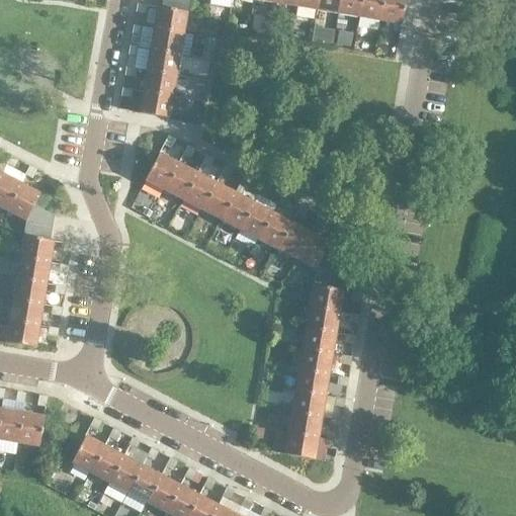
[(188,10),(189,0),(163,0),(162,6),(188,10)]
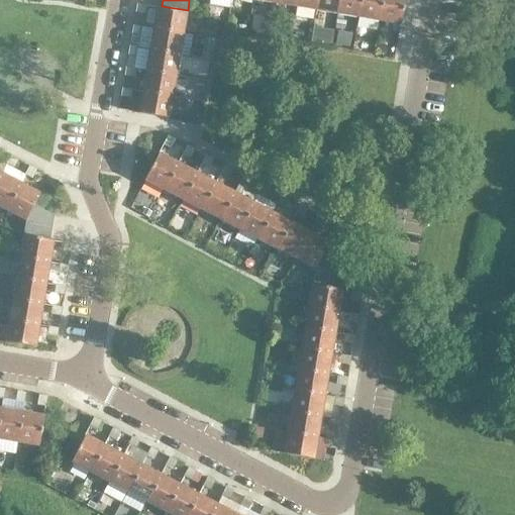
[(317,8),(318,0),(297,0),(296,5),(317,8)]
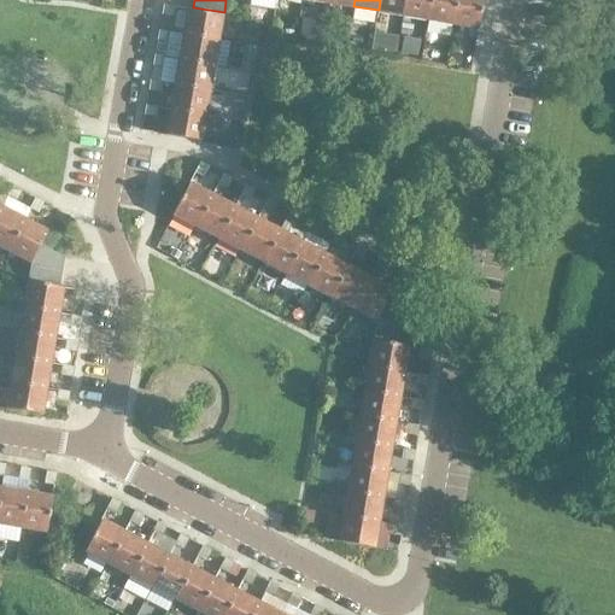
[(403,15),(405,0),(380,0),(379,10),(403,15)]
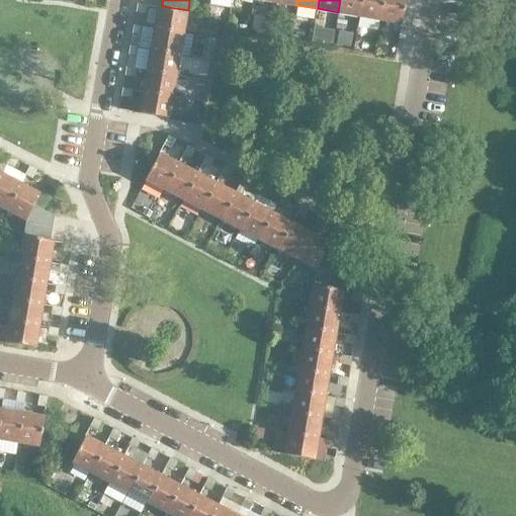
[(359,15),(362,0),(340,0),(338,12),(359,15)]
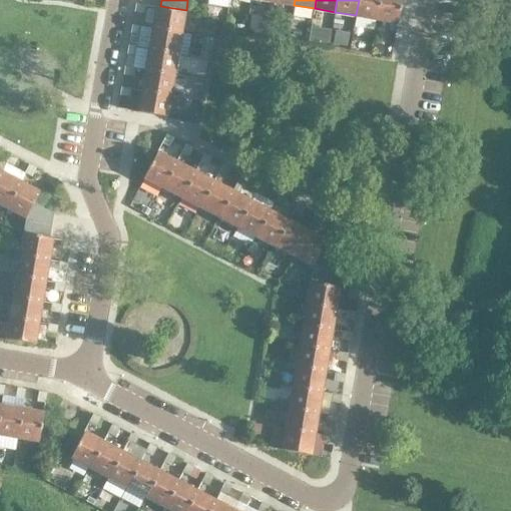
[(377,19),(380,0),(359,0),(356,15),(377,19)]
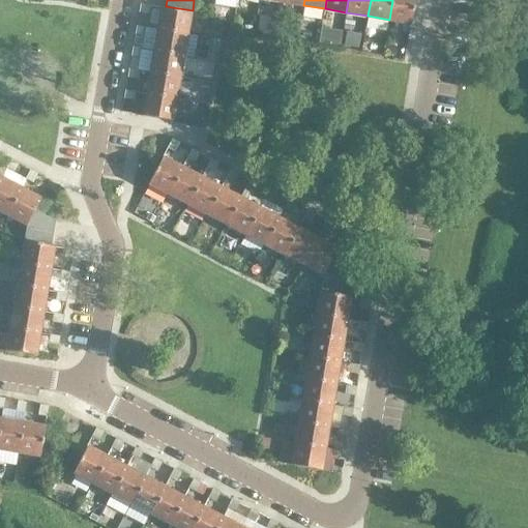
[(411,23),(415,0),(392,0),(389,20),(411,23)]
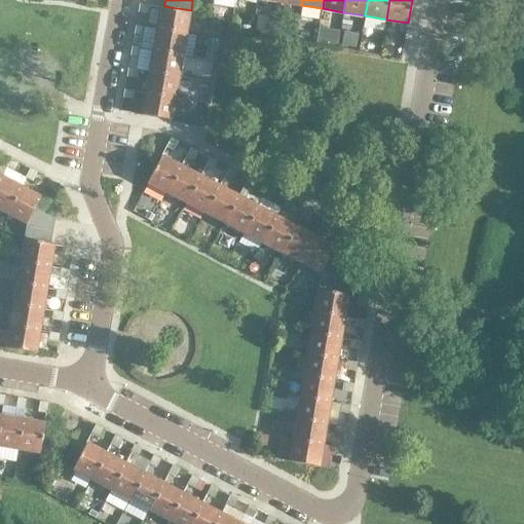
[(149,12),(150,4),(140,2),(139,10),(149,12)]
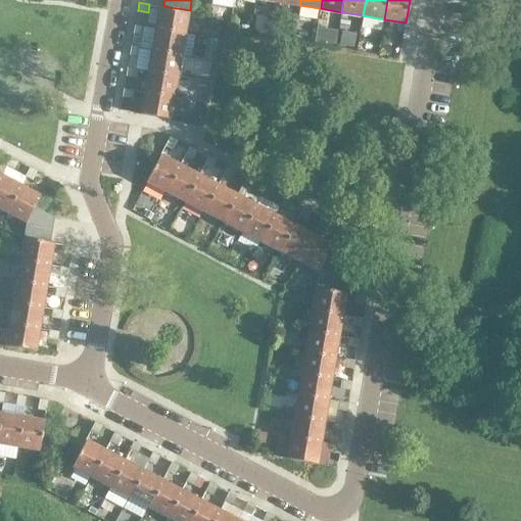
[(190,10),(163,6),(159,5),(155,28),(186,33),(190,10)]
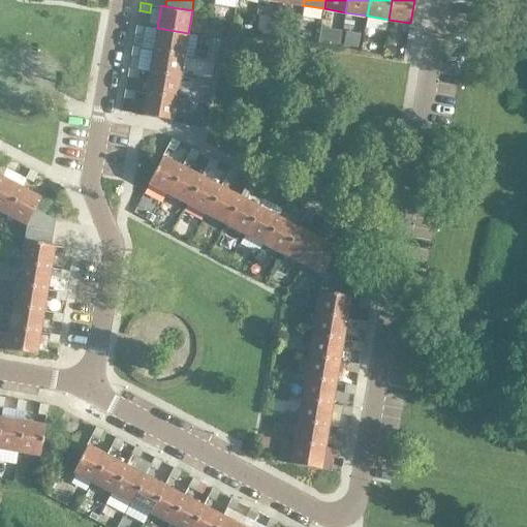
[(146,34),(147,26),(137,24),(135,32),(146,34)]
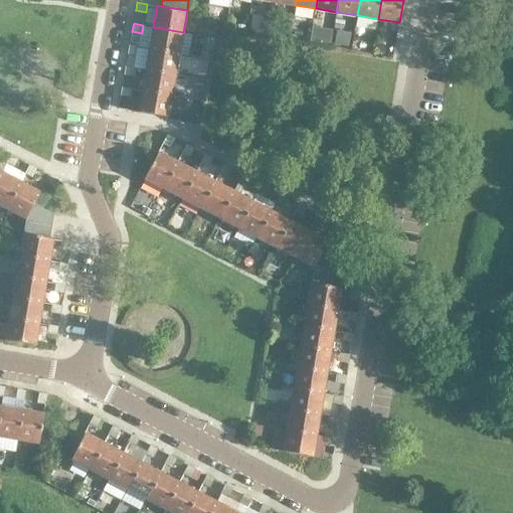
[(179,52),(183,32),(153,27),(150,47),(179,52)]
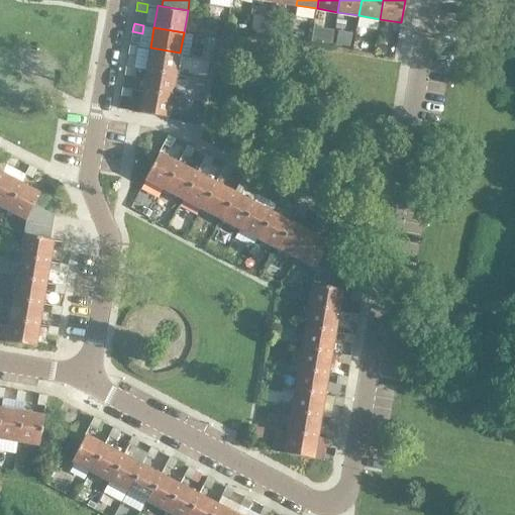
[(139,55),(140,46),(130,44),(129,53),(139,55)]
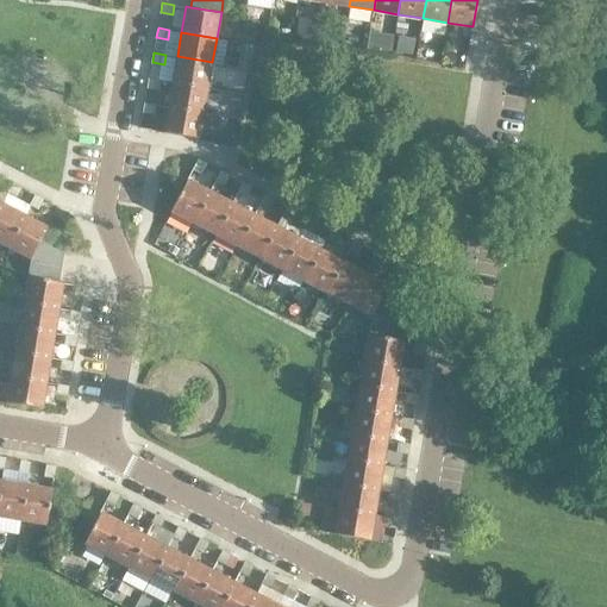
[(208,87),(212,62),(177,56),(173,81),(208,87)]
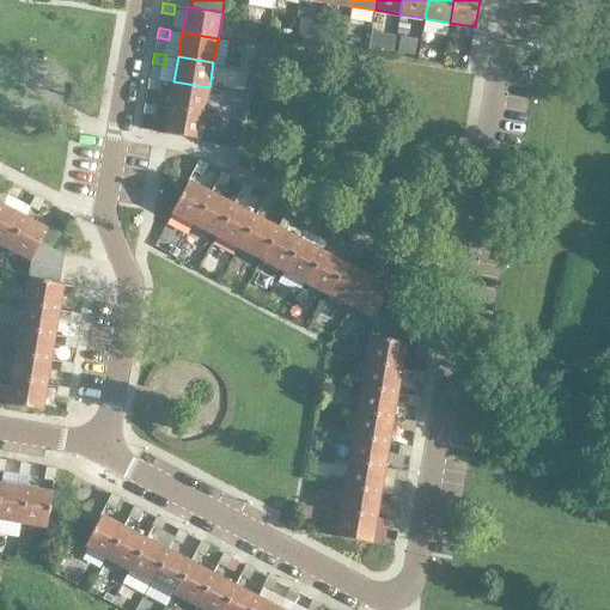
[(160,90),(162,80),(151,78),(148,87),(160,90)]
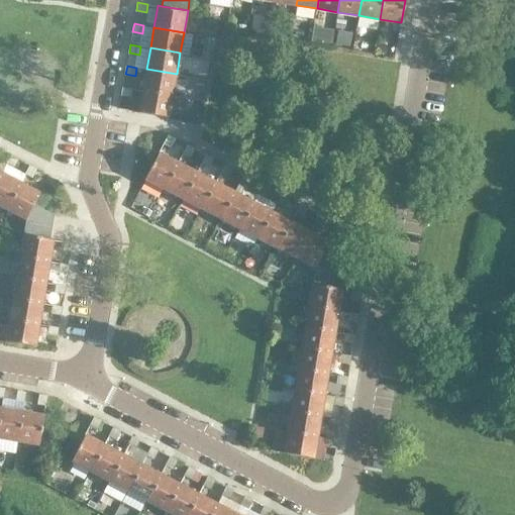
[(173,95),(177,74),(146,69),(143,90),(173,95)]
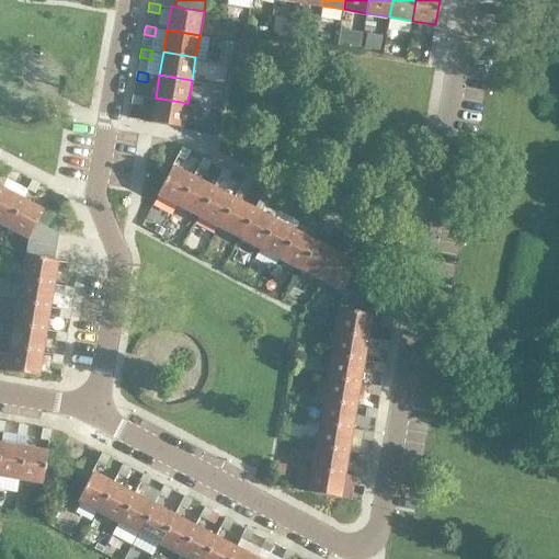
[(144,104),(145,95),(134,94),(133,103),(144,104)]
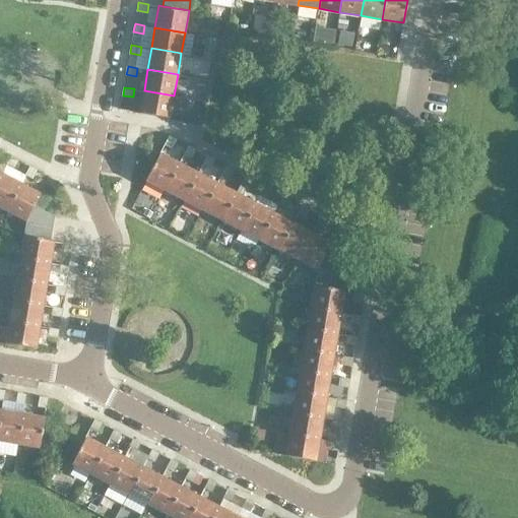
[(171,117),(174,95),(144,90),(140,112),(171,117)]
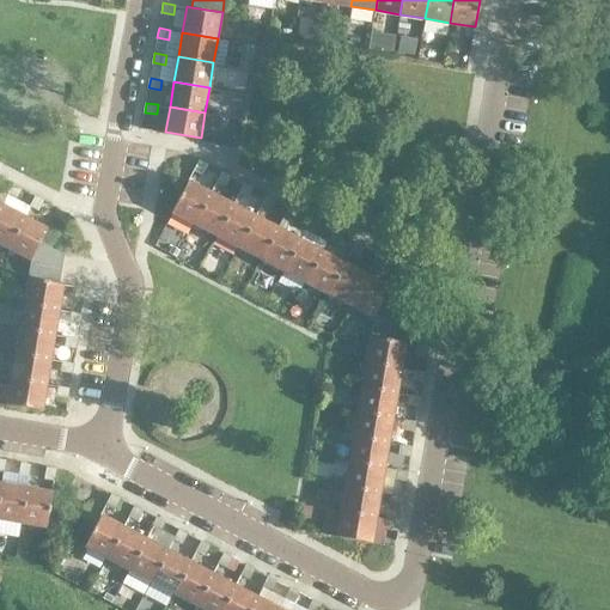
[(203,174),(209,163),(200,158),(195,169),(203,174)]
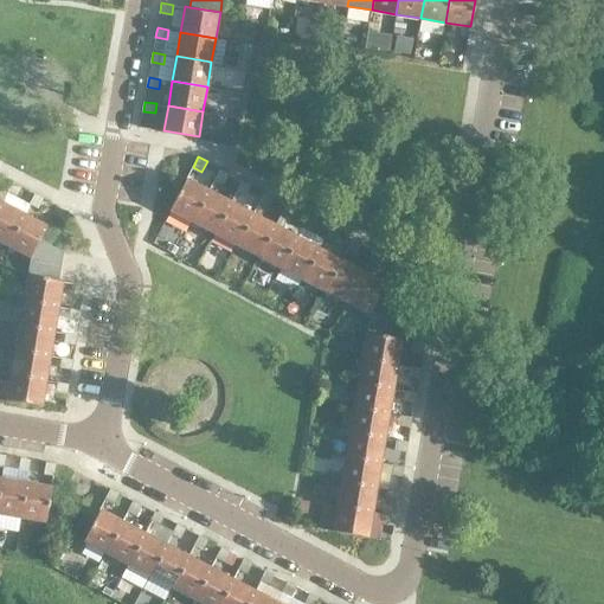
[(224,184),(230,173),(220,168),(216,179),(224,184)]
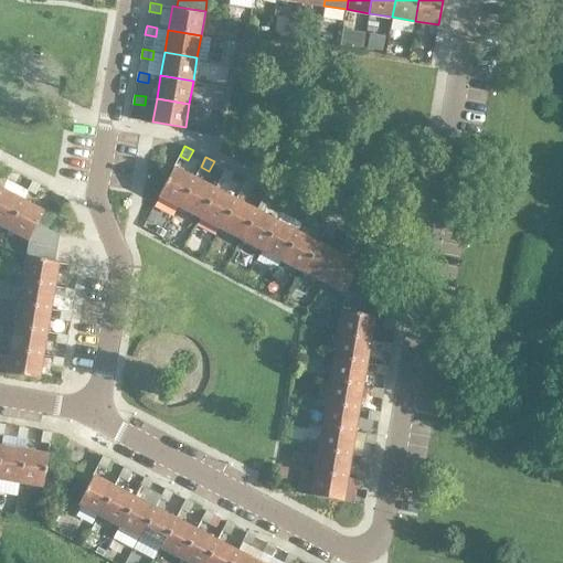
[(180,206),(195,177),(174,166),(159,195),(180,206)]
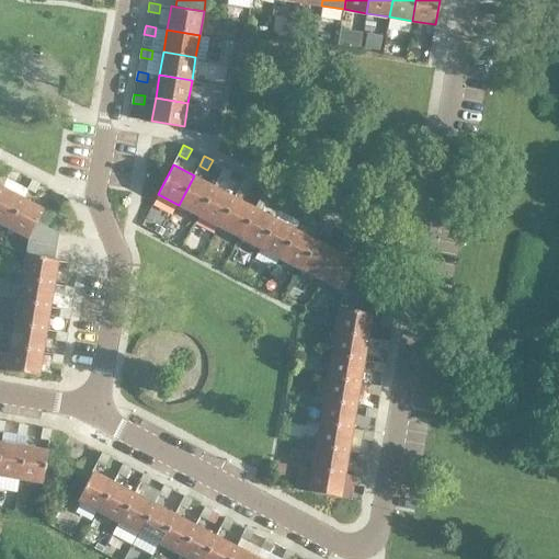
[(228,181),(232,171),(225,167),(220,177),(228,181)]
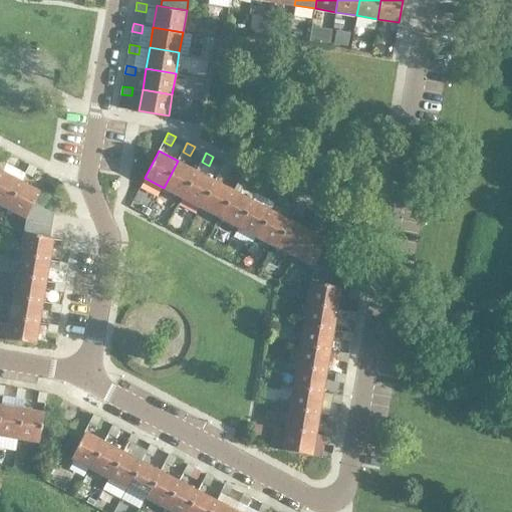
[(15,166),(19,157),(12,154),(7,162),(15,166)]
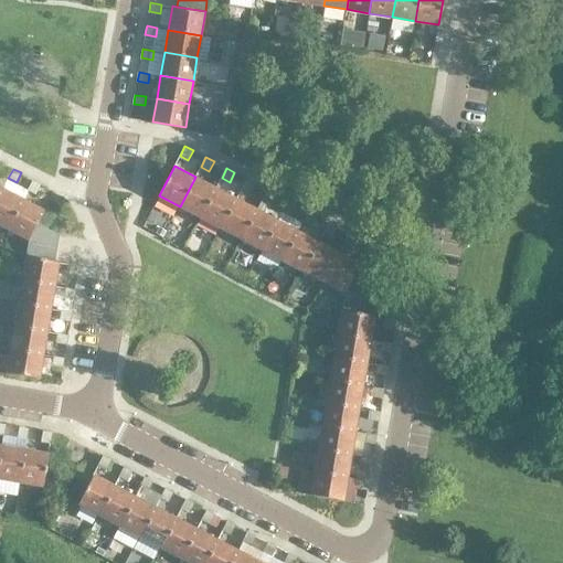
[(201,216),(216,188),(195,177),(180,206),(201,216)]
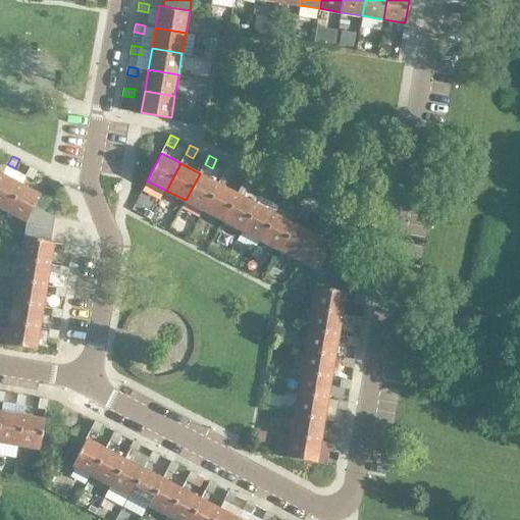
[(34,178),(39,169),(32,165),(27,174),(34,178)]
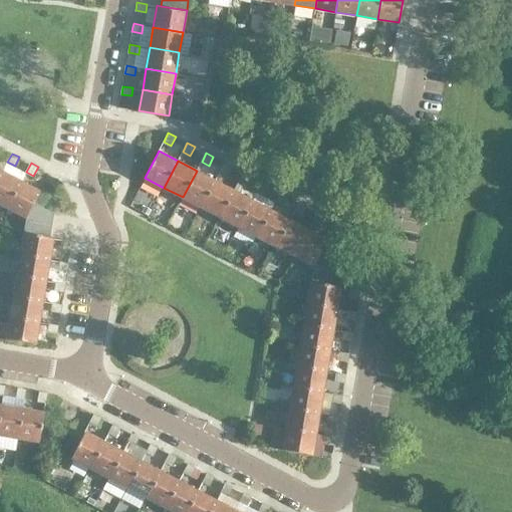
[(227,175),(232,167),(225,163),(220,172),(227,175)]
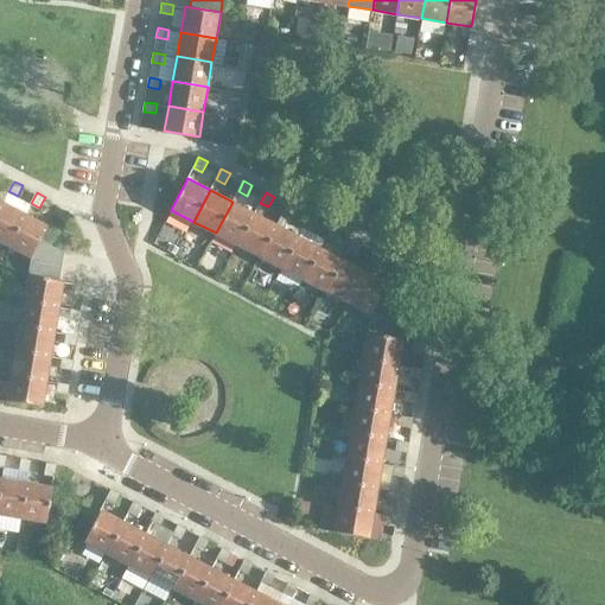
[(0,240),(8,246),(25,214),(4,202),(0,208),(0,240)]
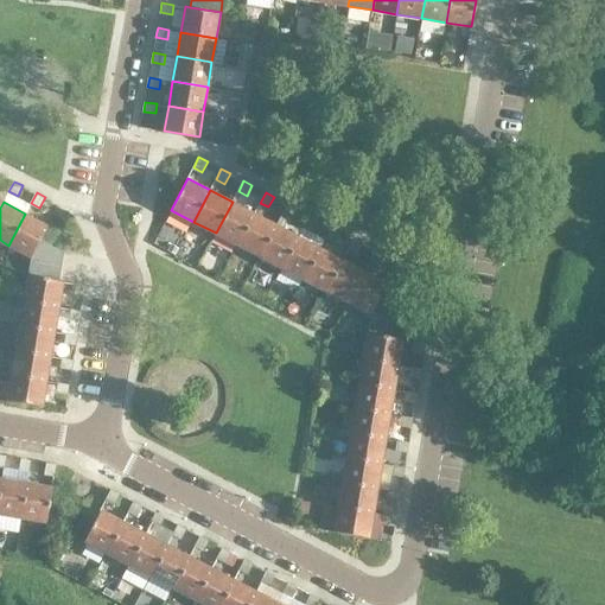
[(237,244),(254,214),(233,202),(216,233),(237,244)]
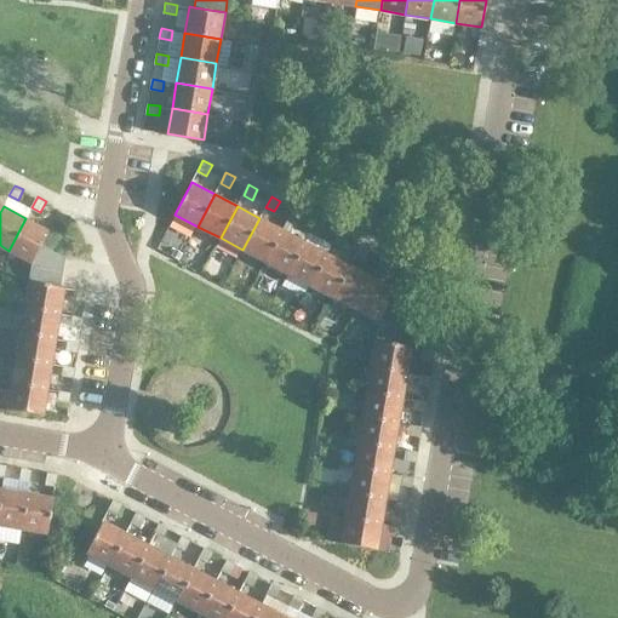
[(297,223),(303,212),(293,209),(289,218),(297,223)]
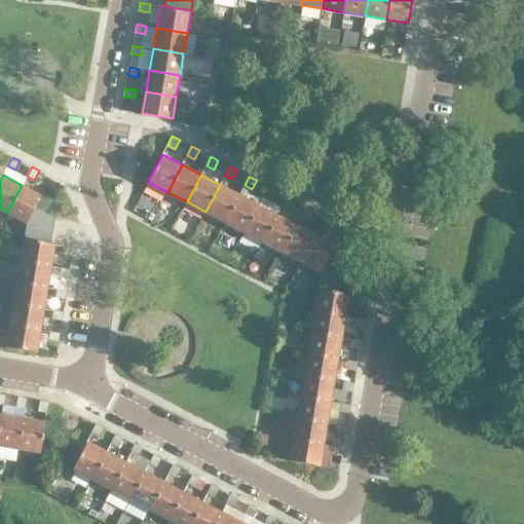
[(28,223),(36,207),(42,195),(22,185),(7,213),(27,223),(28,223)]
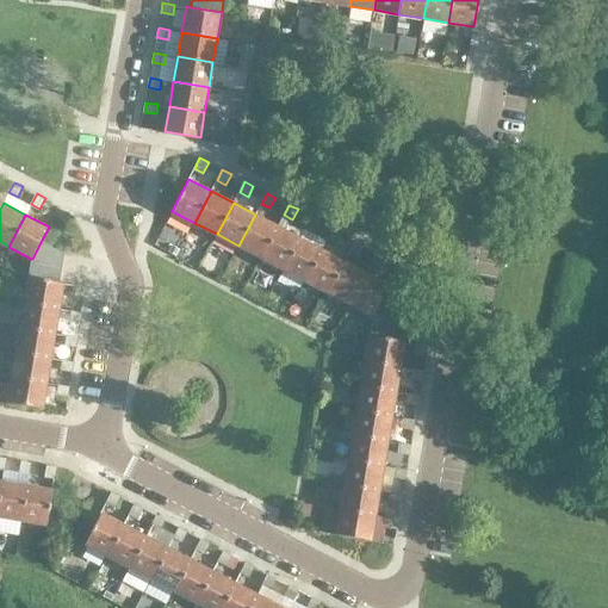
[(261,258),(278,225),(255,215),(239,246),(261,258)]
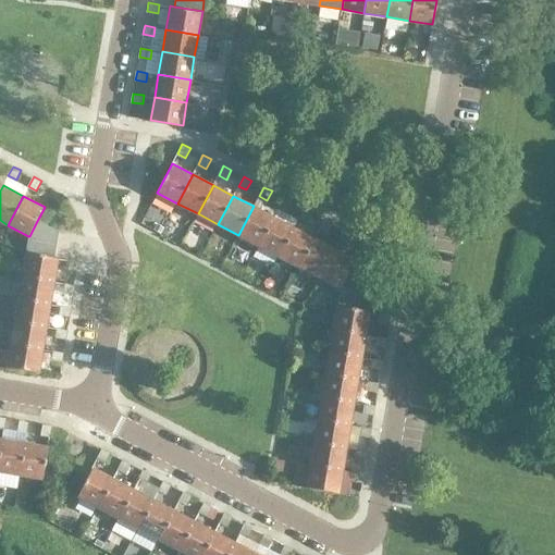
[(287,211),(292,201),(284,198),(280,207),(287,211)]
